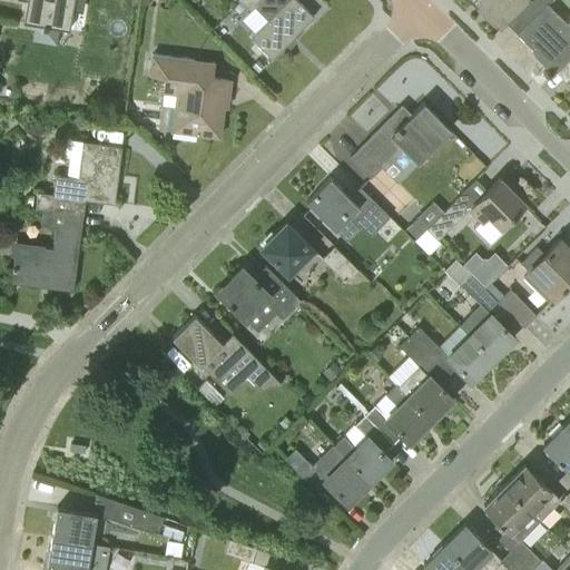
[(82,11),(84,0),(20,0),(26,1),(22,21),(35,25),(31,40),(57,45),(59,28),(69,30),(72,9),(82,11)]
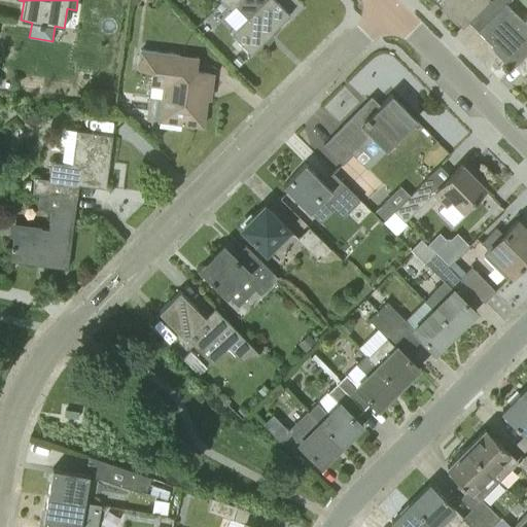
[(275,0),(222,0),(222,1),(231,9),(235,5),(246,16),(231,33),(251,54),(289,14),(275,0)]
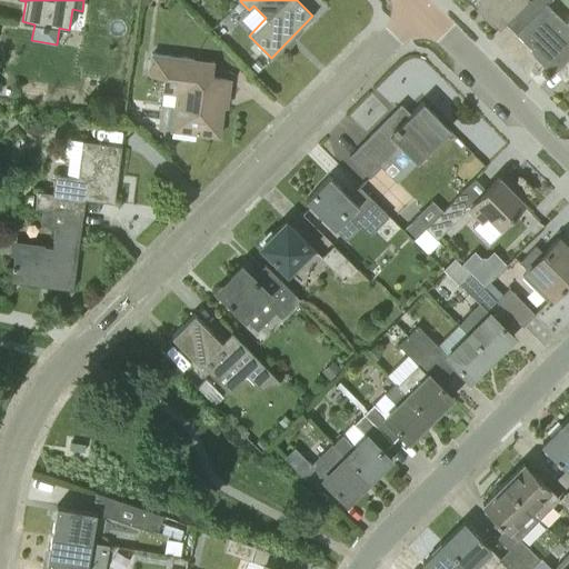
[(468,0),(490,25),(492,22),(498,29),(505,22),(527,0),(468,0)]
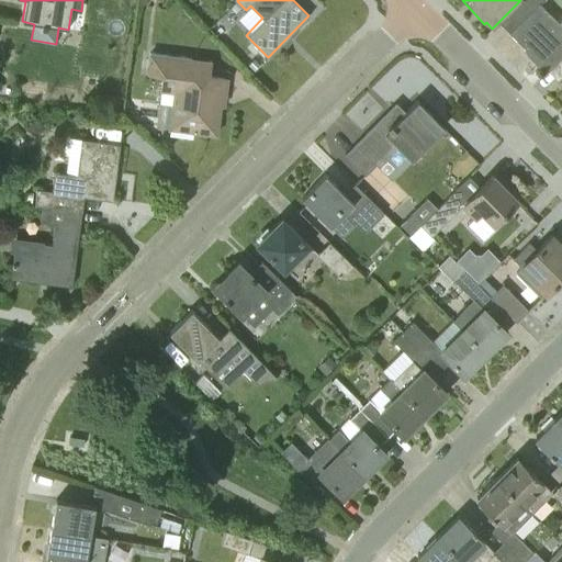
[(561,25),(539,2),(540,0),(520,0),(498,22),(525,47),(525,48),(540,64),(548,71),(561,56),(561,25)]
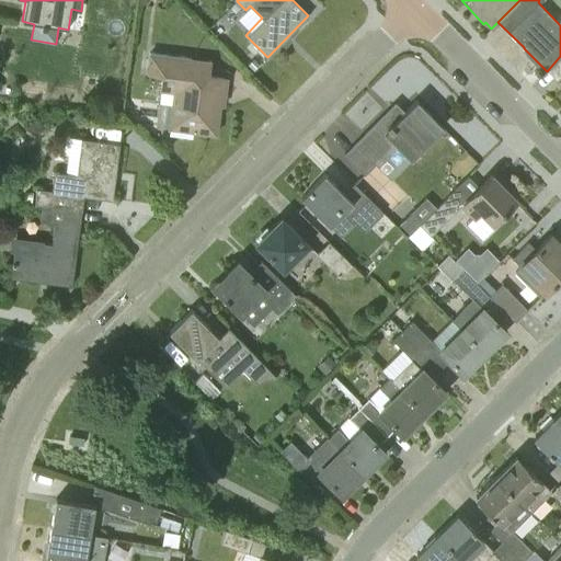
[(182,92),(180,105),(167,103),(163,126),(176,128),(215,134),(224,78),(190,72),(192,58),(149,53),(147,69),(162,71),(160,90),(182,92)]
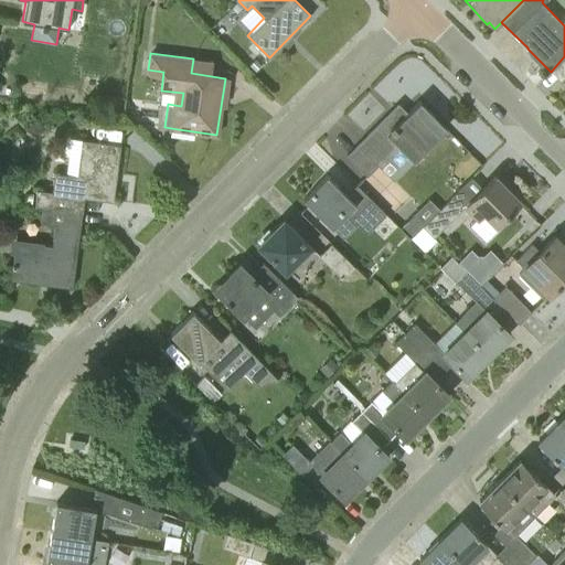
[(564,56),(551,72),(564,85),(564,56)]
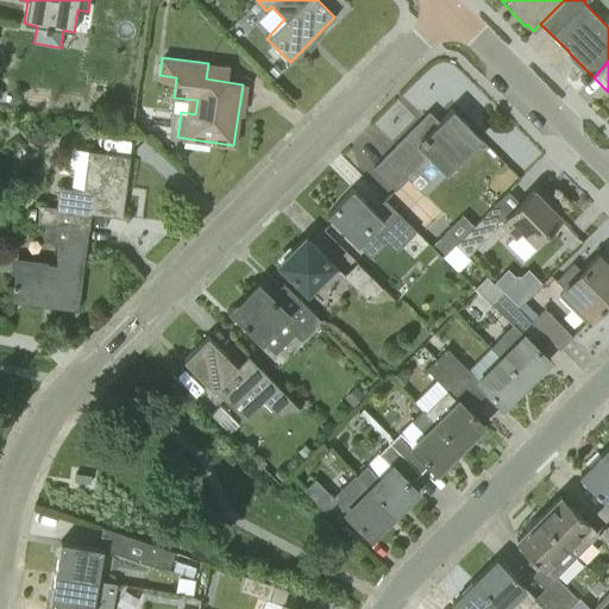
[(269,69),(275,76),(281,70),(275,63),(269,69)]
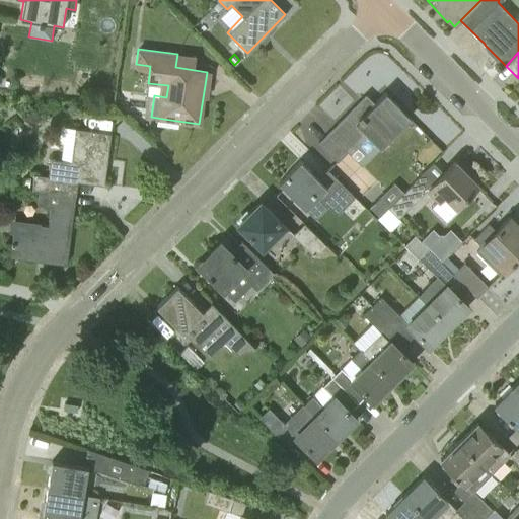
[(410,118),(384,92),(362,116),(354,107),(318,143),(337,161),(364,132),(379,147),(410,118)]
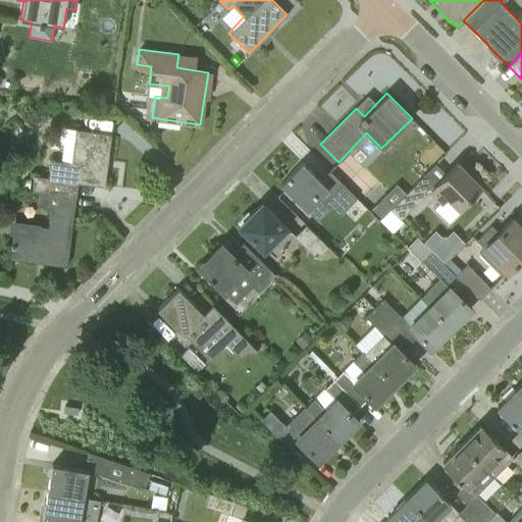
[(33,174),(33,179),(32,190),(38,191),(75,196),(76,183),(104,186),(111,133),(97,132),(97,129),(91,128),(90,131),(74,128),(70,162),(49,159),(47,176),(33,174)]
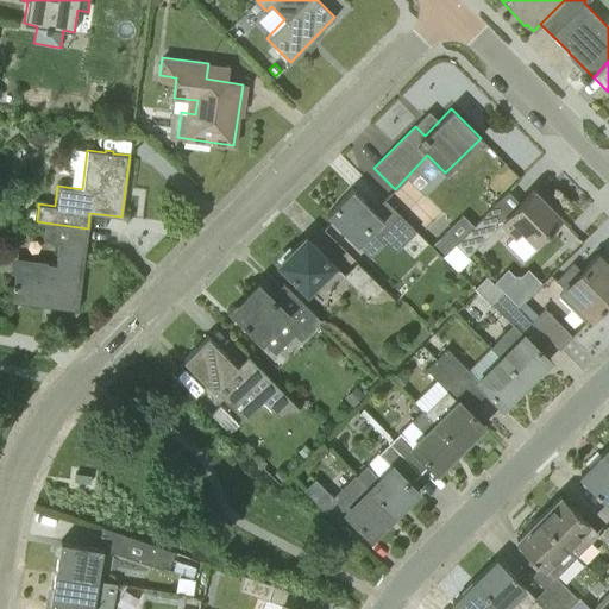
[(374,211),(351,189),(326,214),(360,248),(376,231),(396,251),(418,230),(385,198),(374,211)]
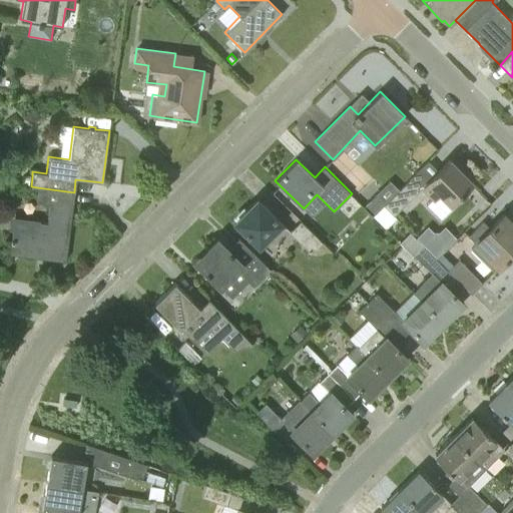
[(450,202),(471,182),(449,159),(428,180),(419,171),(386,204),(384,206),(393,215),(422,186),(433,196),(438,191),(450,202)]
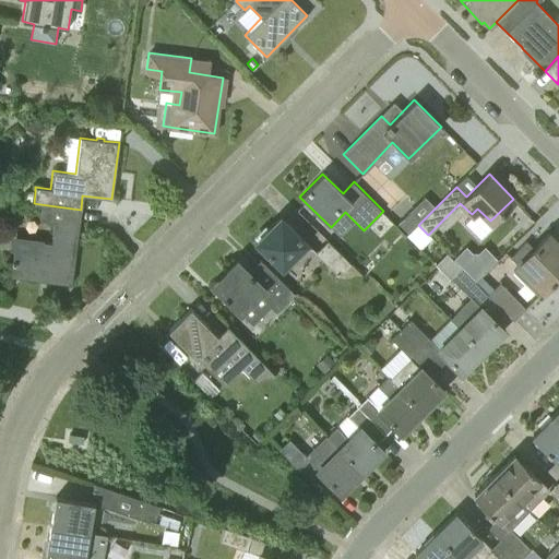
[(23,202),(34,203),(35,192),(24,191),(23,202)]
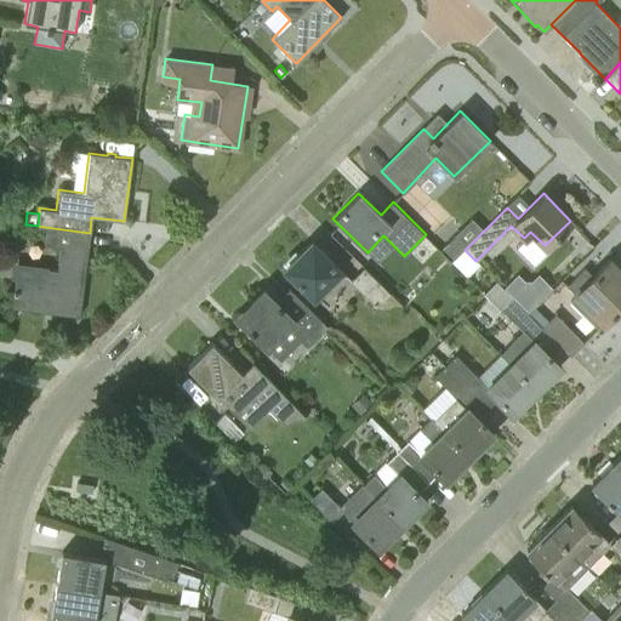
[(79,315),(90,233),(45,227),(43,244),(58,246),(56,269),(49,268),(49,266),(11,261),(9,279),(13,279),(11,307),(79,315)]
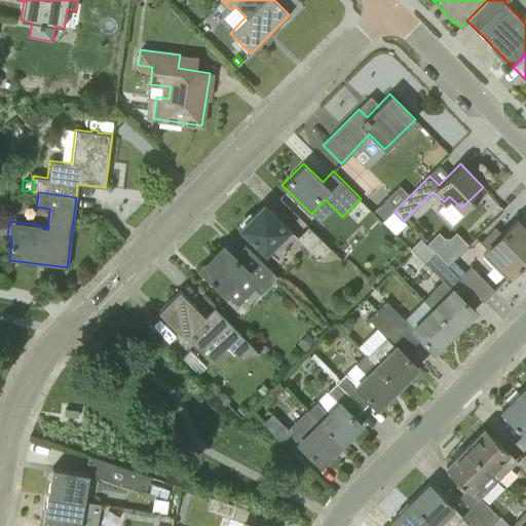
[(393,212),(396,210),(384,199),(375,209),(385,219),(393,212)]
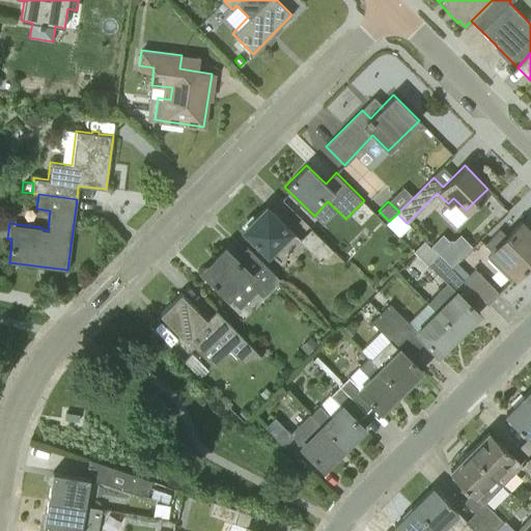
[(284,245),(295,234),(266,205),(243,229),(267,254),(280,241),(284,245)]
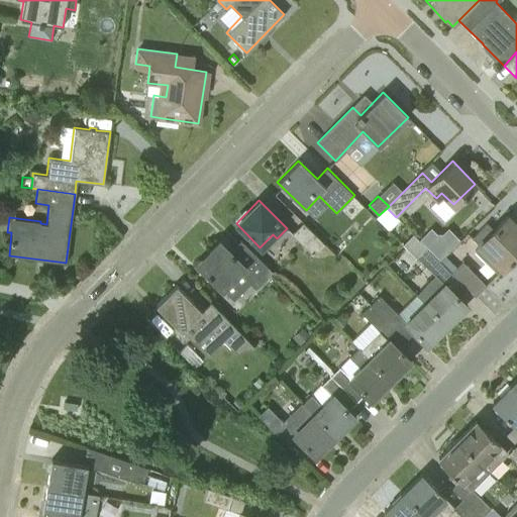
[(501,269),(516,252),(516,225),(507,216),(474,249),(486,262),(490,256),(501,269)]
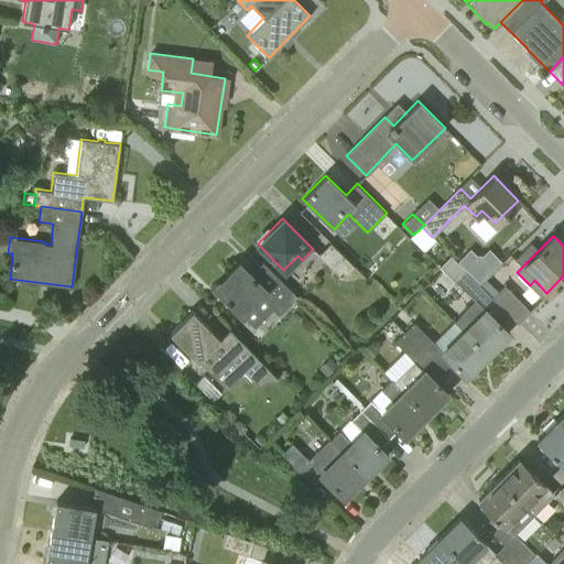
[(336,237),(331,242),(354,266),(359,260),(336,237)]
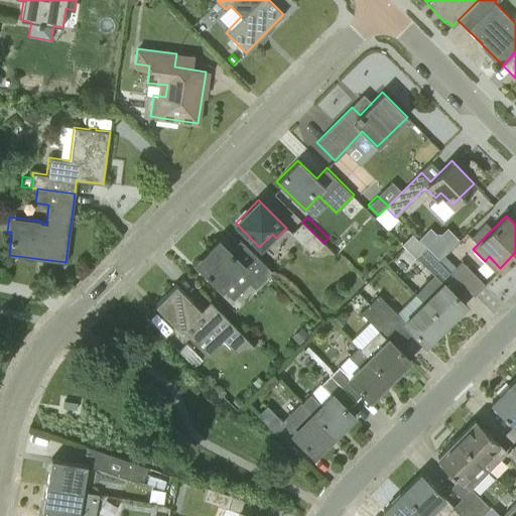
[(312,254),(324,243),(302,222),(290,234),(312,254)]
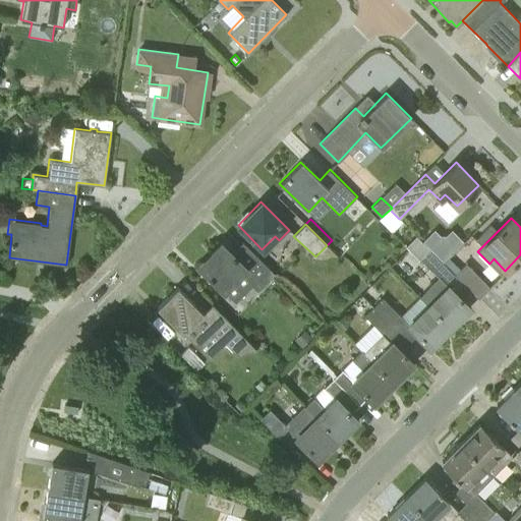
[(274,273),(242,242),(230,253),(220,243),(197,266),(225,292),(226,292),(235,301),(251,285),(256,290),(274,273)]
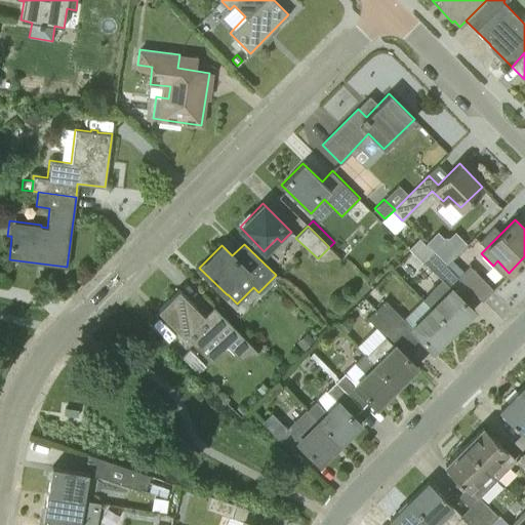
[(467,285),(458,277),(446,265),(433,251),(422,261),(441,280),(457,294),(467,285)]
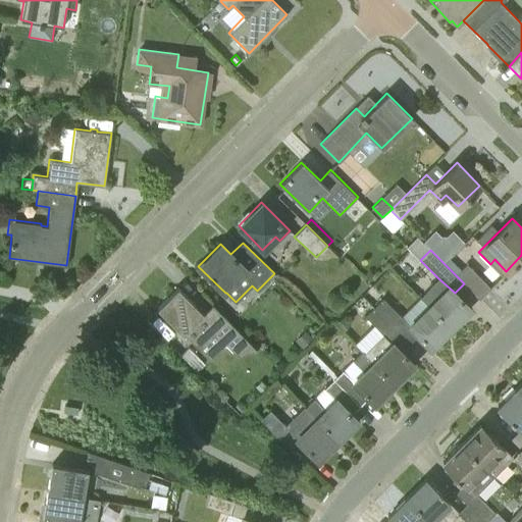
[(444,263),(456,275),(461,270),(449,258),(444,263)]
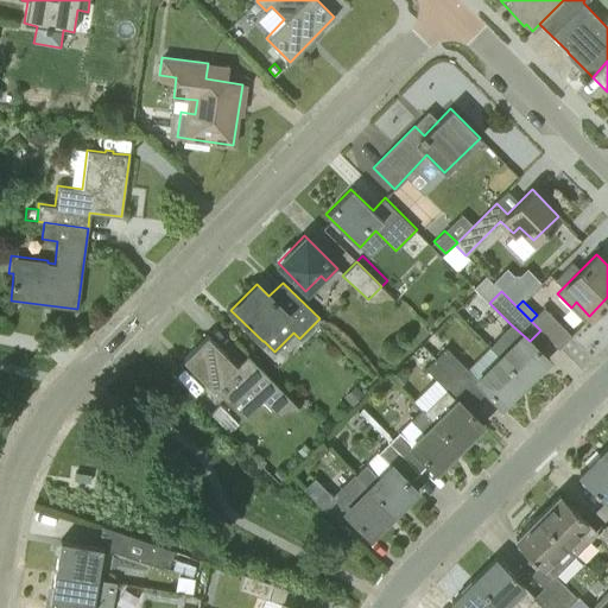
[(531,321),(540,330),(558,348),(570,335),(543,309),(537,315),(531,321)]
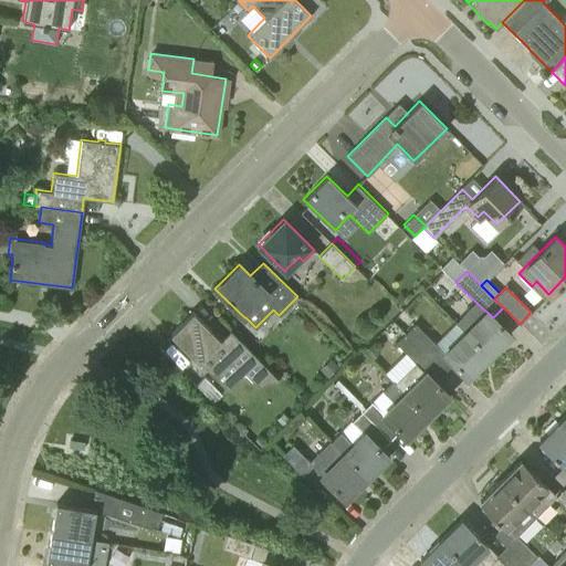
[(510,334),(493,317),(475,302),(456,323),(463,329),(488,355),(510,334)]
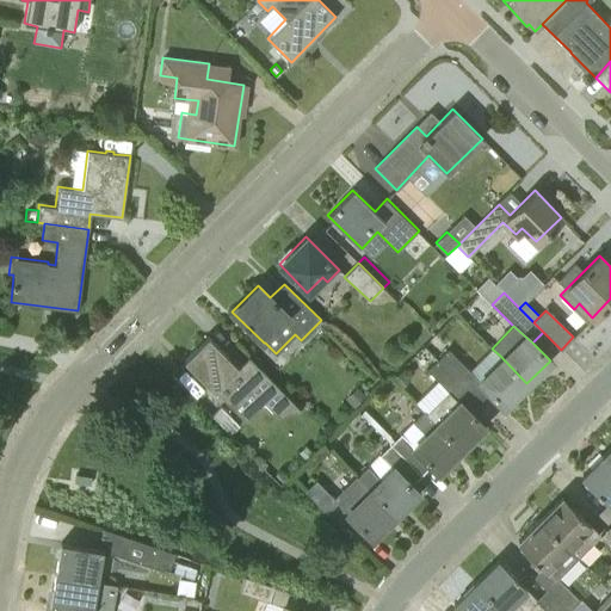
[(250,388),(264,402),(277,415),(278,414),(300,408),(248,357),(238,366),(208,337),(184,359),(214,390),(233,409),(234,408),(232,406),(250,388)]
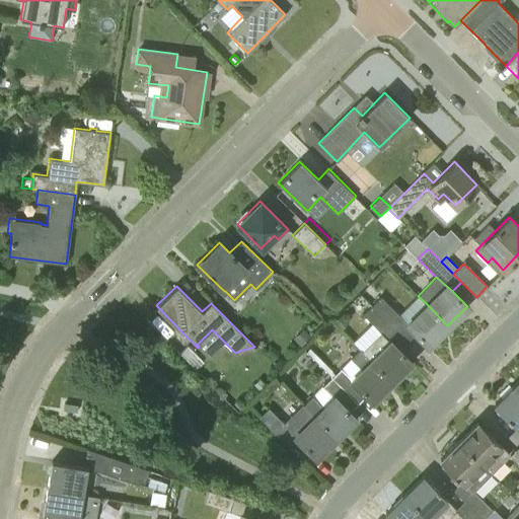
[(415,332),(405,321),(398,315),(398,314),(395,311),(380,296),(371,305),(406,341),(415,332)]
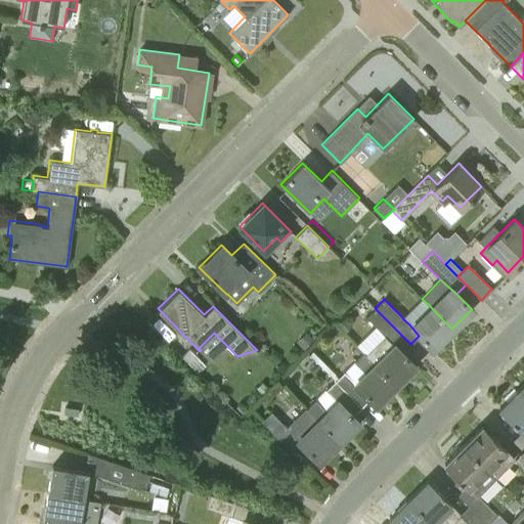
[(429,305),(409,324),(419,336),(432,348),(451,329),(429,305)]
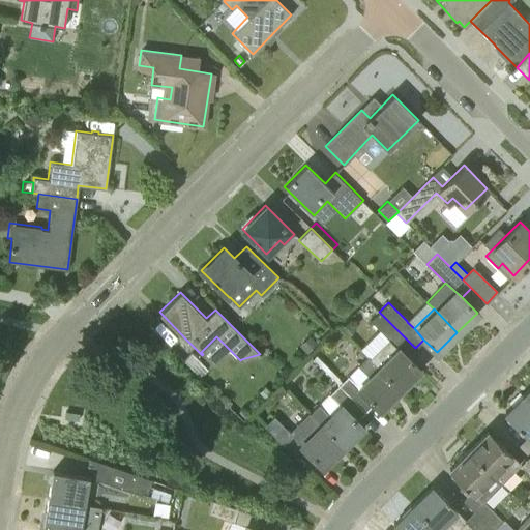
[(406,356),(415,348),(379,312),(370,321),(388,339),(369,357),(400,388),(419,370),(406,356)]
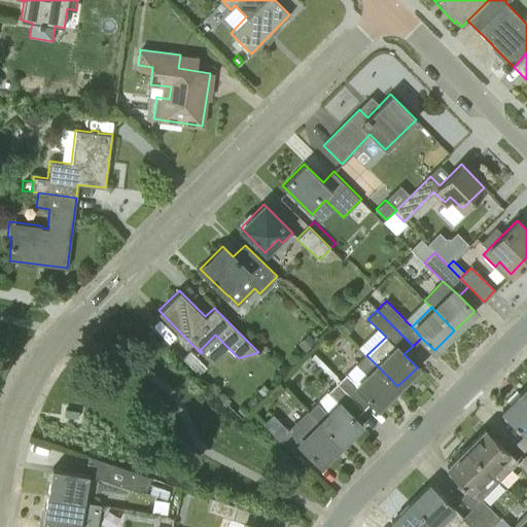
[(345,319),(339,326),(347,332),(353,326),(345,319)]
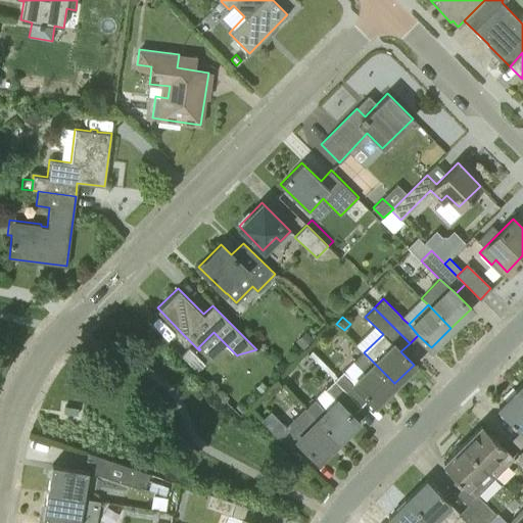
[(313,338),(305,331),(295,341),(302,348),(313,338)]
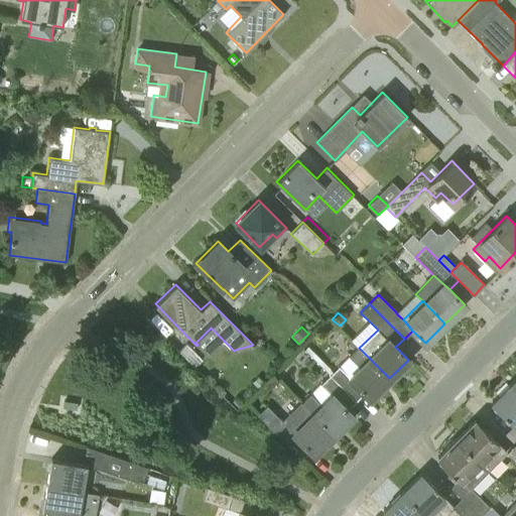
[(202,360),(186,344),(179,351),(195,367),(202,360)]
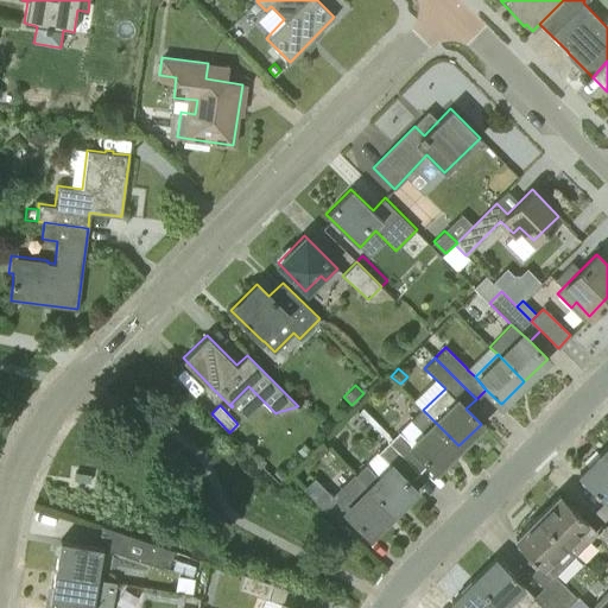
[(435,469),(458,445),(423,410),(422,409),(410,420),(419,430),(407,442),(397,431),(387,441),(417,472),(428,462),(435,469)]
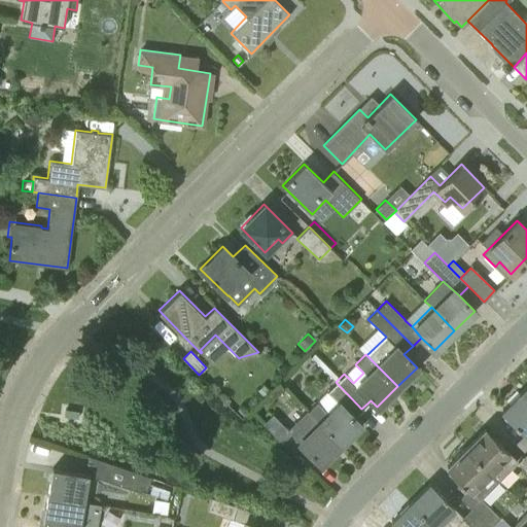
[(315,402),(308,412),(340,444),(360,424),(353,418),(361,409),(336,382),(326,391),(336,399),(323,412),(315,402)]
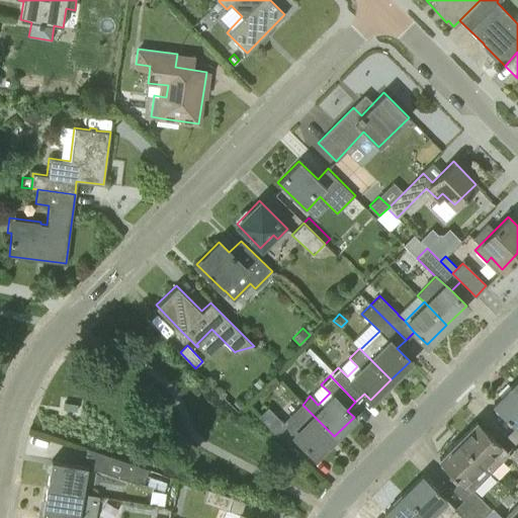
[(259,376),(253,382),(258,389),(264,382),(259,376)]
